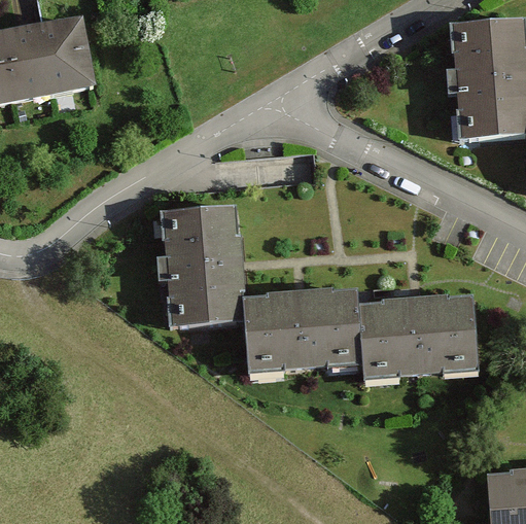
[(0,106),(90,91),(78,22),(0,35),(0,106)]
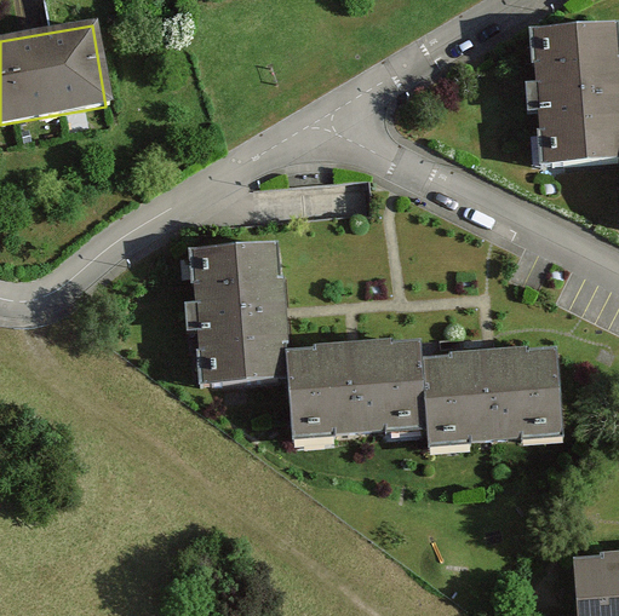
[(618,69),(618,34),(536,38),(543,168),(618,163),(618,69)]
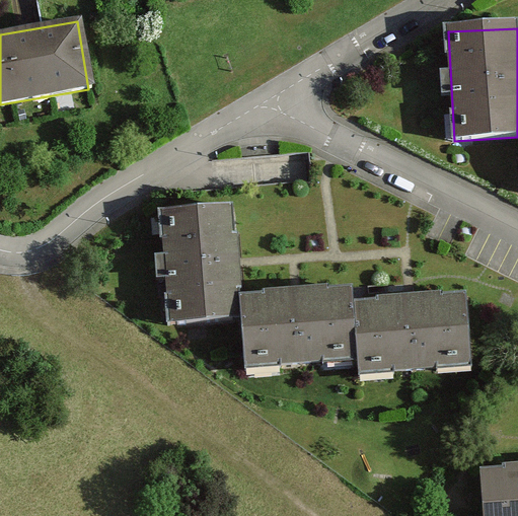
[(164,324),(240,320),(238,288),(234,201),(158,205),(164,324)]
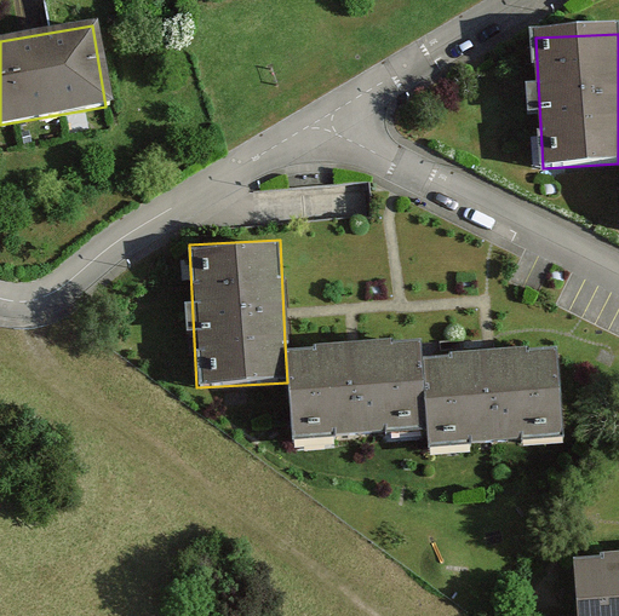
[(290,435),(427,427),(423,352),(423,337),(285,344),(287,383),(290,435)]
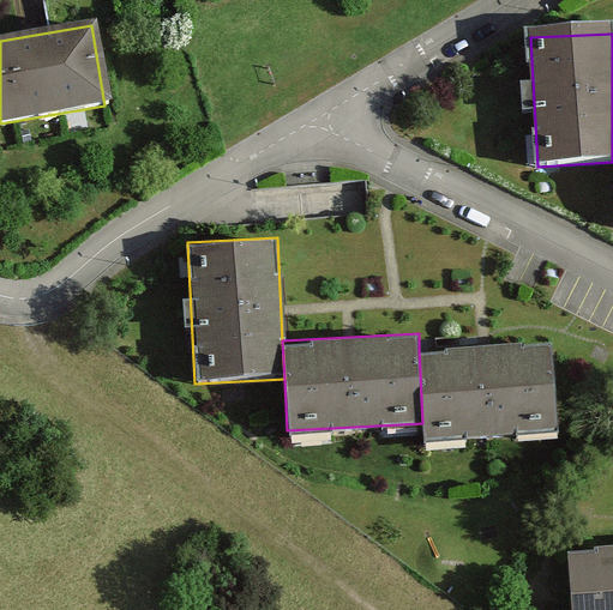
[(554,430),(550,342),(419,349),(422,423),(424,438),(554,430)]
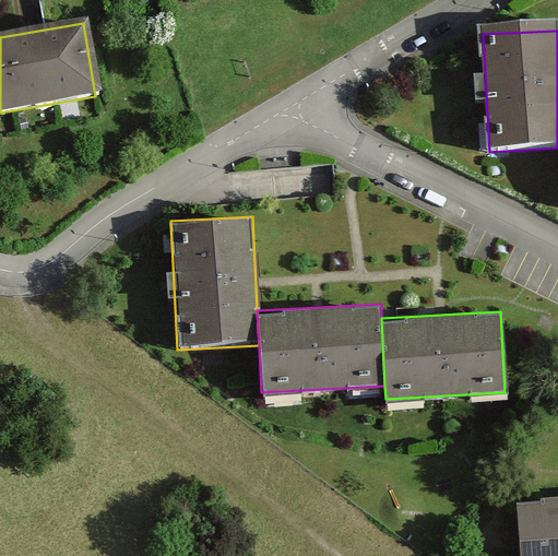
[(557,555),(557,495),(517,497),(519,555),(557,555)]
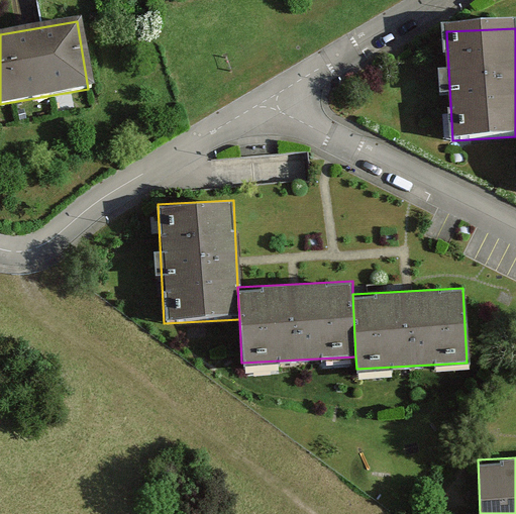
All buildings are outlined.
